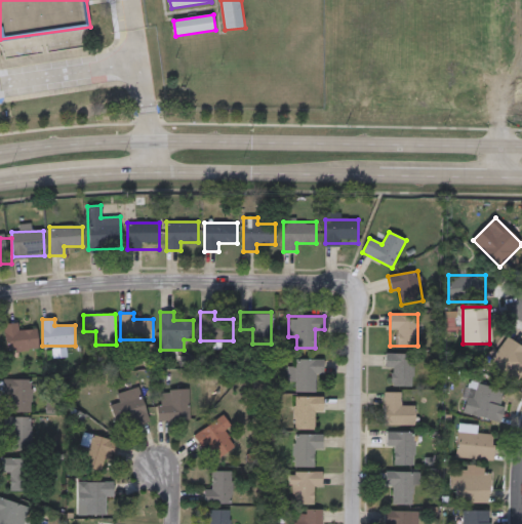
[(6,352),(3,323),(17,322),(18,329),(37,327),(38,348),(6,352)]
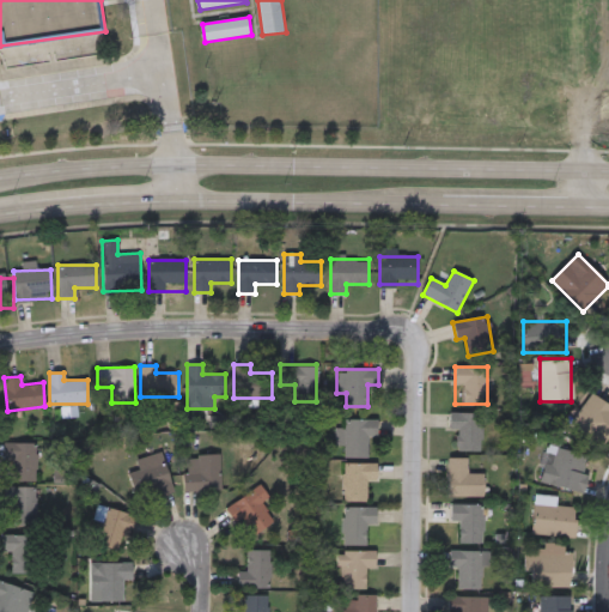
[(571,420),(595,391),(608,401),(608,437),(602,446),(571,420)]
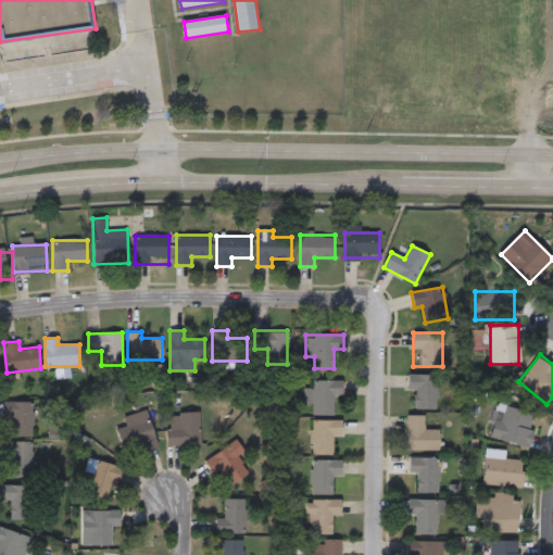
[(437,374),(437,410),(415,410),(415,389),(407,389),(407,374),(437,374)]
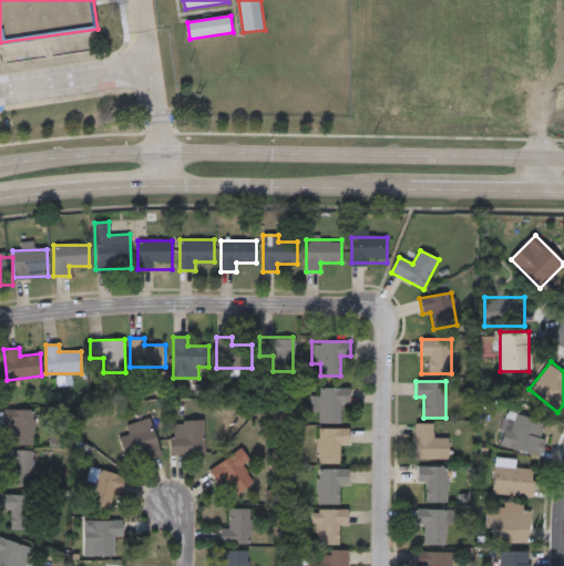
[(319,422),(319,387),(348,388),(348,422),(319,422)]
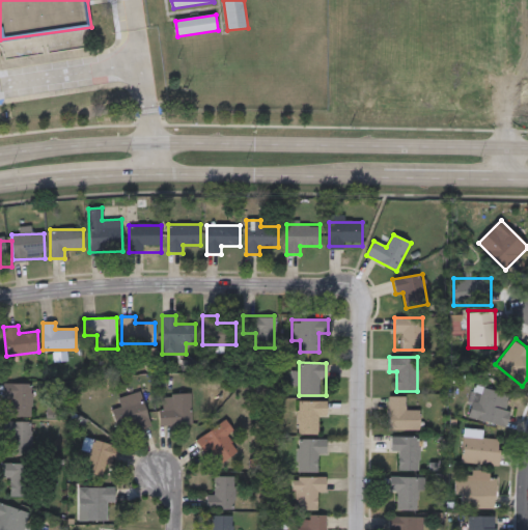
[(32,383),(32,416),(9,416),(9,401),(4,401),(4,383),(32,383)]
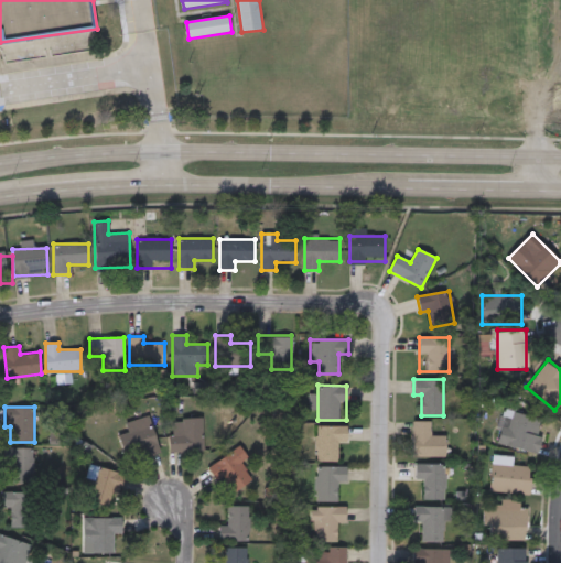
[(498,442),(507,410),(545,420),(536,452),(498,442)]
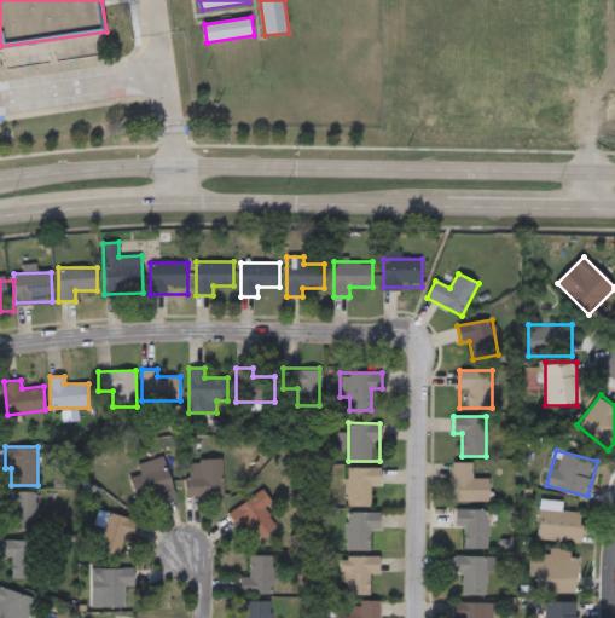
[(138,463),(164,456),(175,496),(160,501),(157,494),(138,500),(131,477),(140,474),(138,463)]
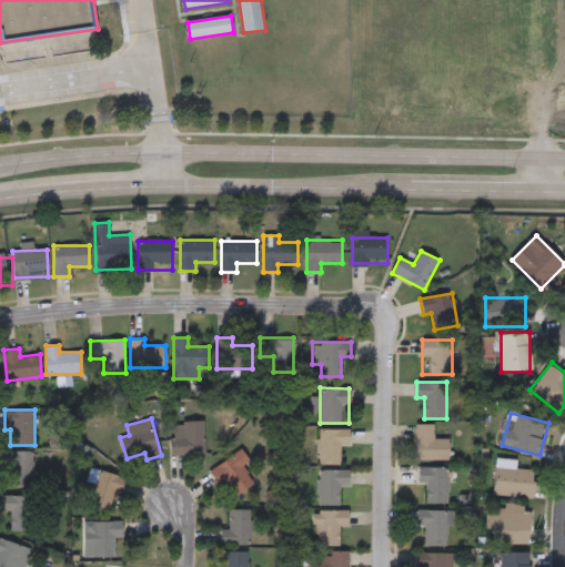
[(172,454),(172,429),(182,429),(182,421),(204,421),(204,454),(172,454)]
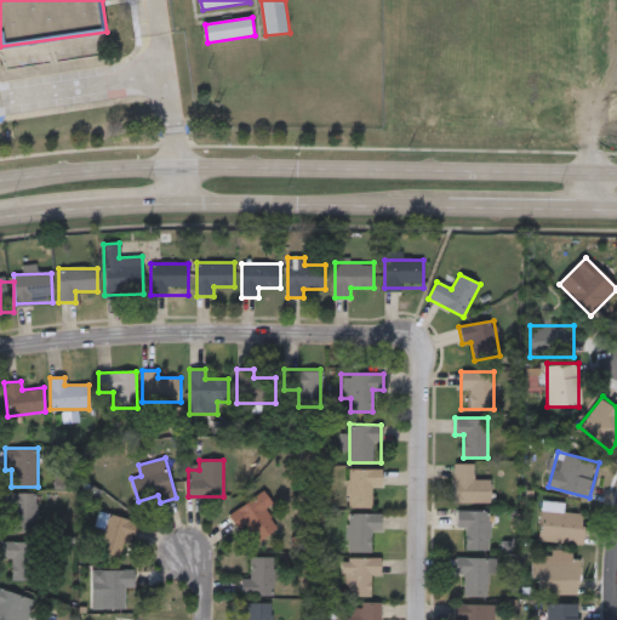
[(491,502),(453,502),(453,464),(474,464),(474,479),(491,479),(491,502)]
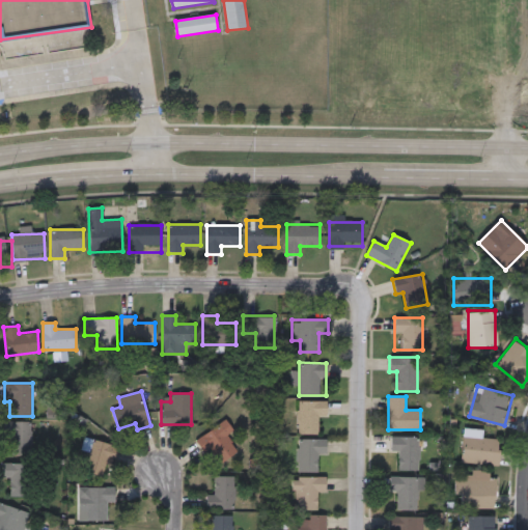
[(317,434),(298,434),(298,400),(327,400),(327,416),(317,416),(317,434)]
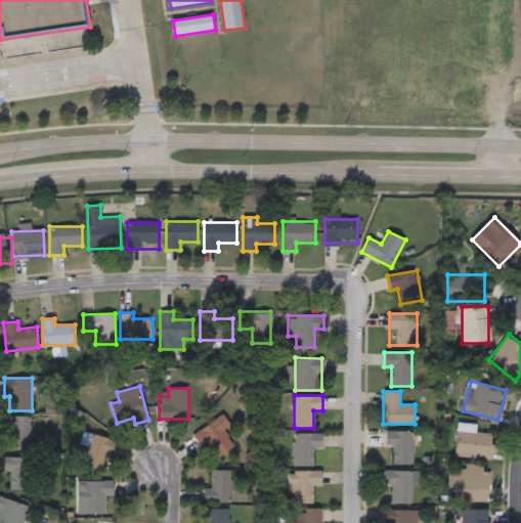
[(5,448),(5,416),(31,416),(31,448),(5,448)]
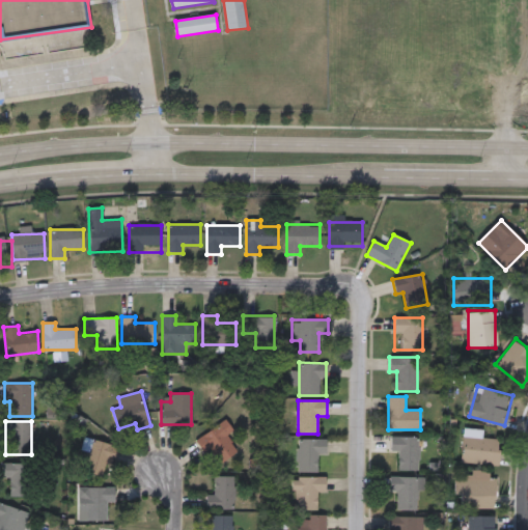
[(196,440),(219,423),(238,450),(220,463),(210,448),(204,452),(196,440)]
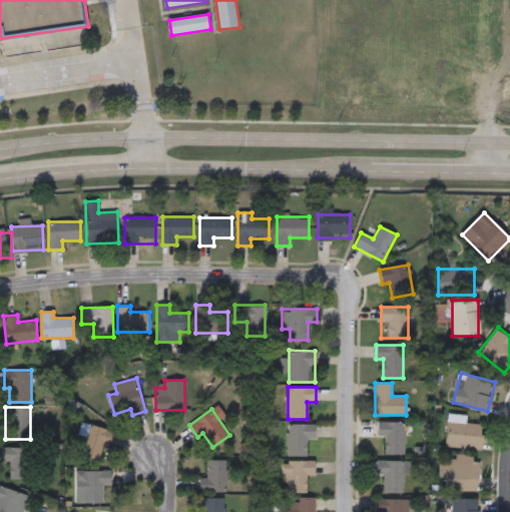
[(446,447),(448,414),(466,415),(465,423),(485,424),(484,448),(446,447)]
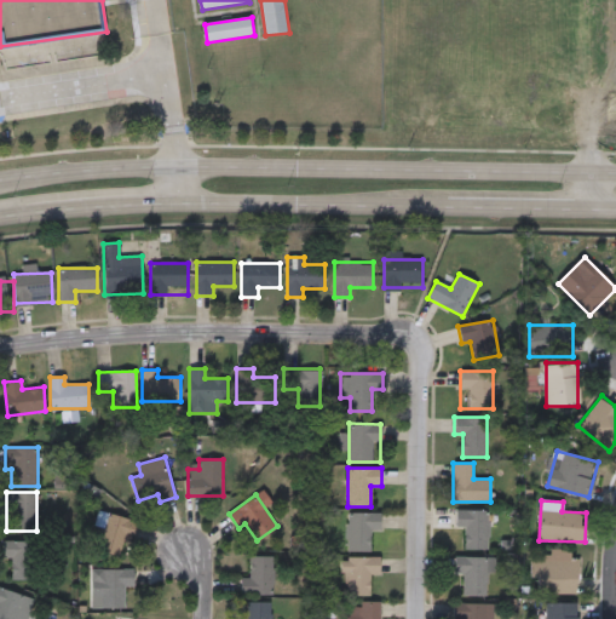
[(489,509),(489,549),(464,549),(464,527),(456,527),(456,509),(489,509)]
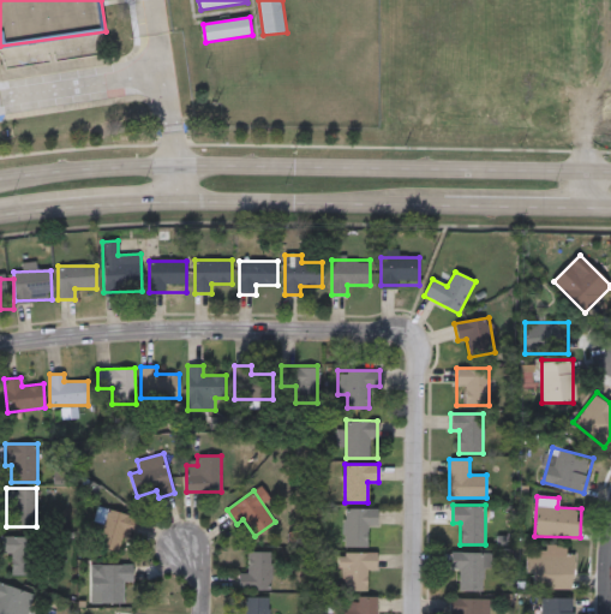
[(124,532),(118,552),(93,543),(103,507),(137,518),(132,535),(124,532)]
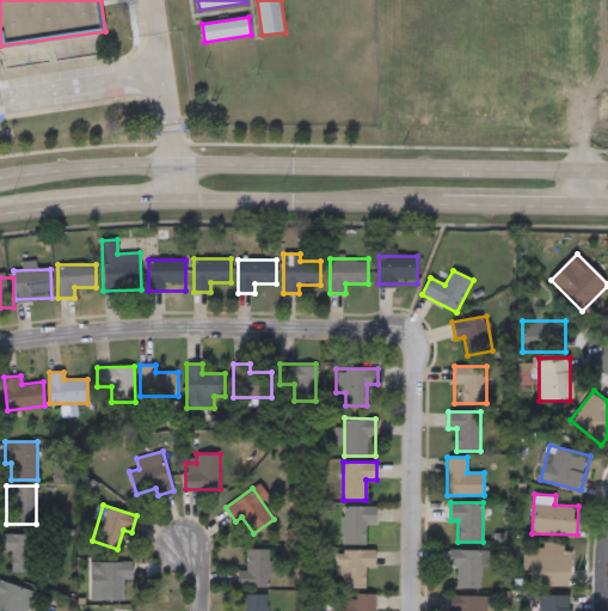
[(375,523),(366,523),(366,544),(342,544),(343,506),(375,506),(375,523)]
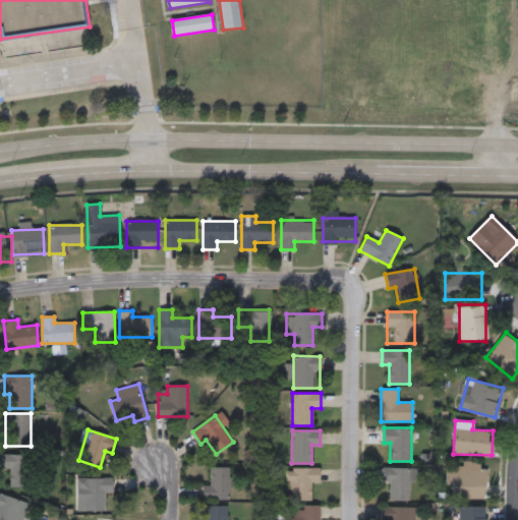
[(10,469),(3,469),(3,454),(31,454),(31,487),(10,487),(10,469)]
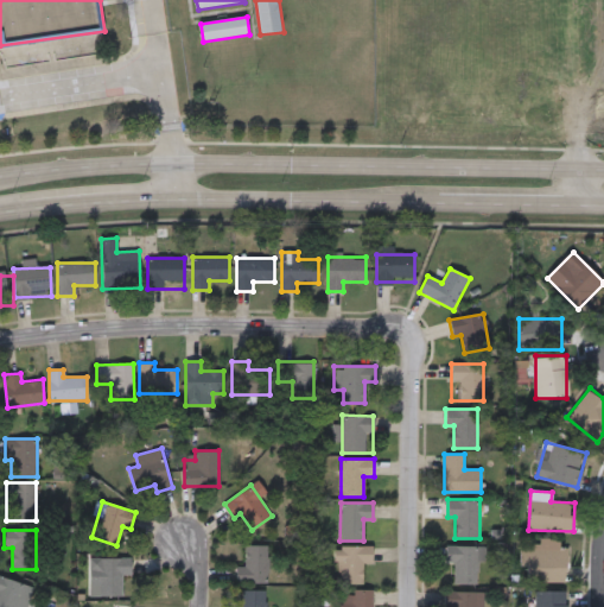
[(566,581),(529,581),(529,538),(566,538),(566,581)]
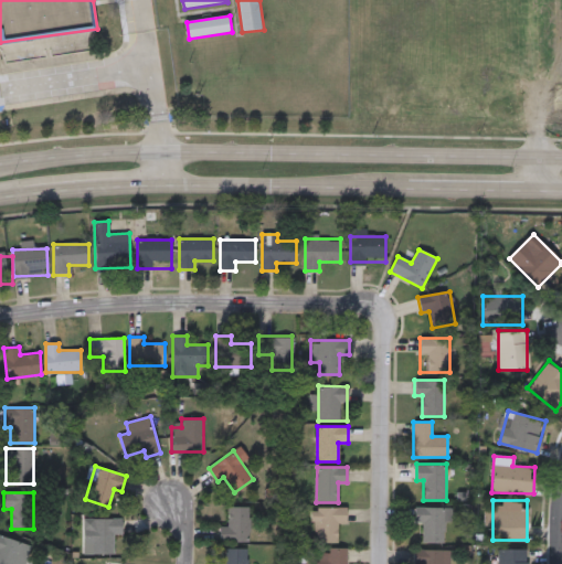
[(250,506),(250,541),(219,541),(219,527),(229,527),(229,506),(250,506)]
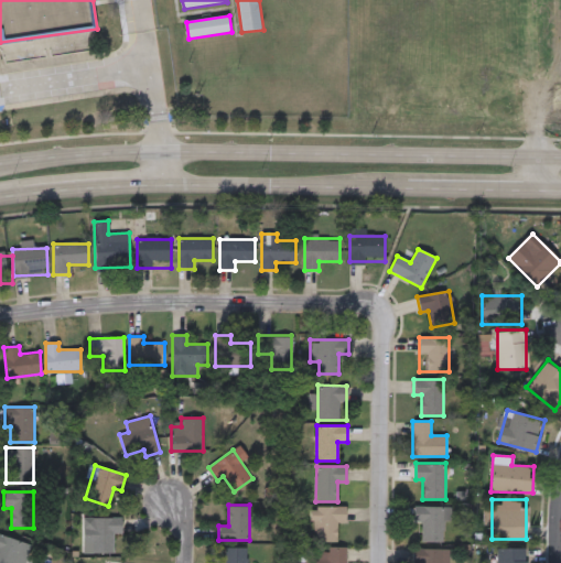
[(313,541),(313,506),(346,506),(346,521),(337,521),(337,541),(313,541)]
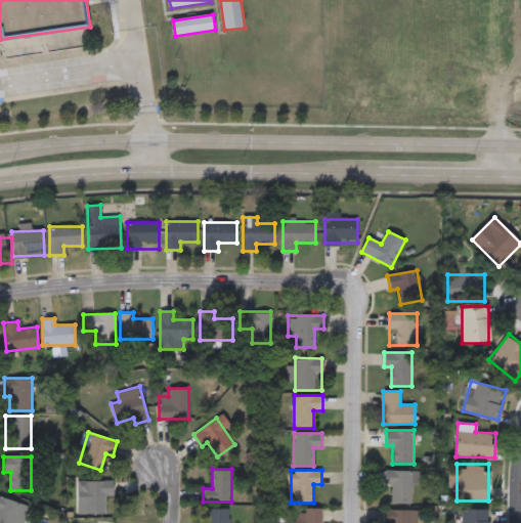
[(392,503),(392,484),(384,484),(384,470),(415,470),(415,503),(392,503)]
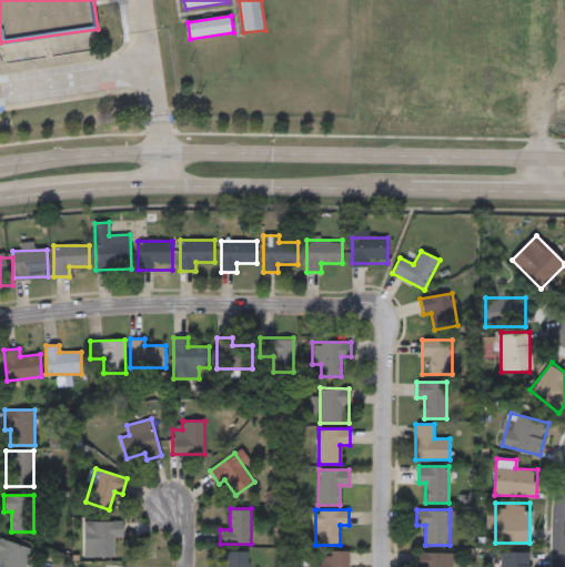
[(114,536),(114,556),(92,556),(92,546),(86,546),(86,529),(92,529),(92,520),(123,520),(123,536),(114,536)]
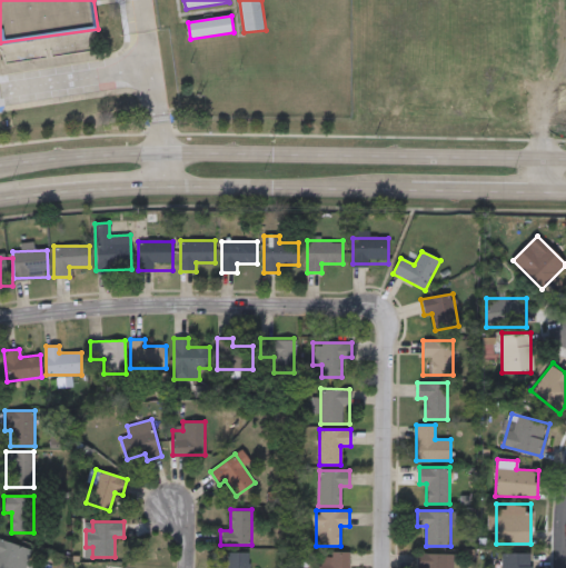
[(0,567),(0,538),(31,548),(25,567),(0,567)]
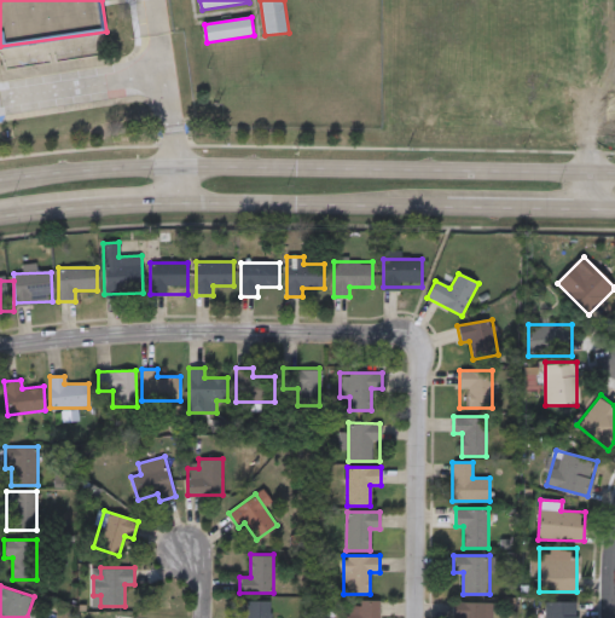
[(247,617),(247,600),(271,600),(271,617),(247,617)]
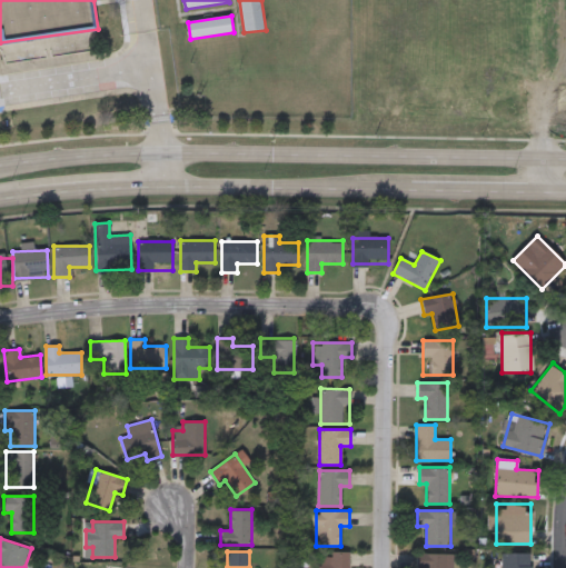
[(349,551),(349,567),(316,567),(316,551),(349,551)]
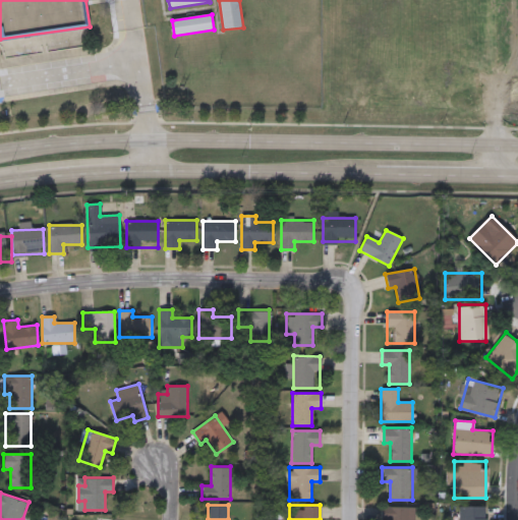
[(459,519),(459,505),(486,505),(486,519),(459,519)]
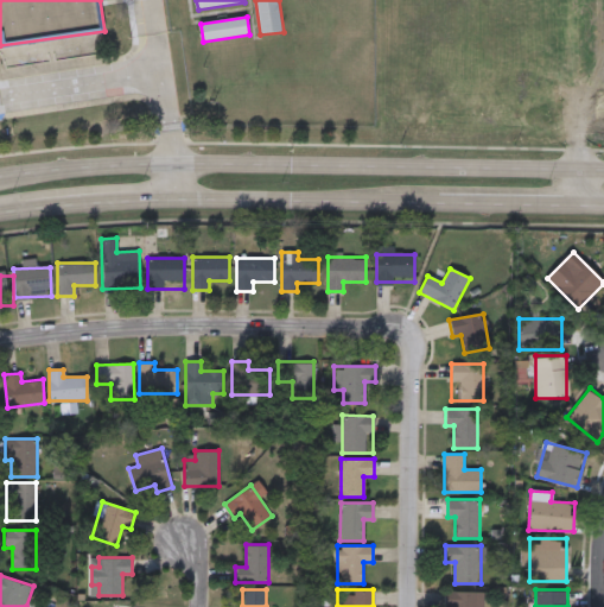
[(445,606),(445,590),(477,590),(477,606),(445,606)]
